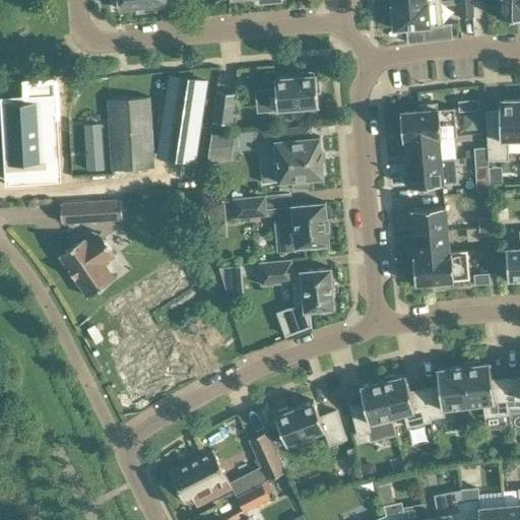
[(172,0),(118,0),(119,9),(137,7),(138,12),(157,10),(156,5),(173,4),(172,0)]
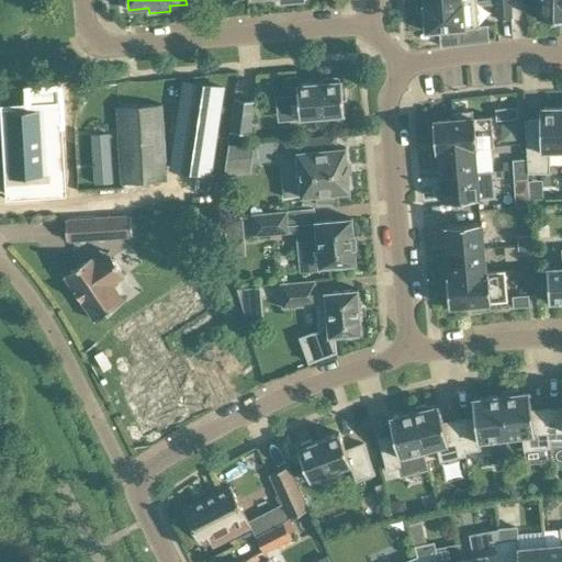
[(496,0),(498,18),(512,17),(510,0),(496,0)]
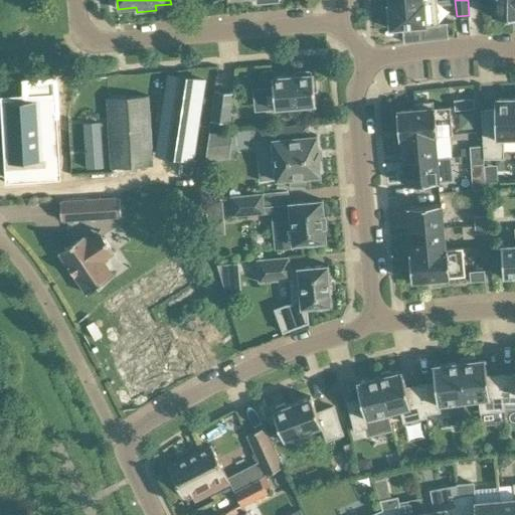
[(514,16),(514,0),(493,0),(493,16),(514,16)]
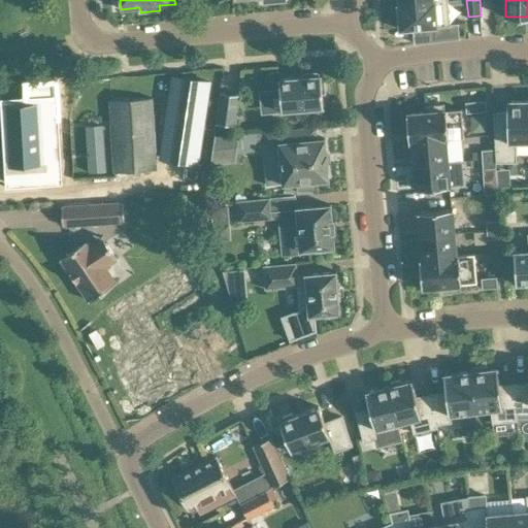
[(459,23),(450,24),(448,1),(398,5),(400,28),(414,27),(415,44),(460,38),(460,37),(459,37),(458,25),(459,24),(459,23)]
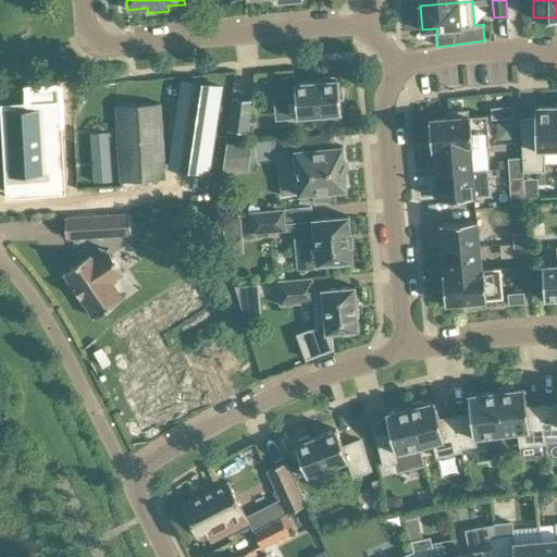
[(295,83),(297,116),(342,112),(341,98),(344,98),(342,82),(338,83),(338,79),(337,79),(336,76),(320,77),(321,81),(295,83)]
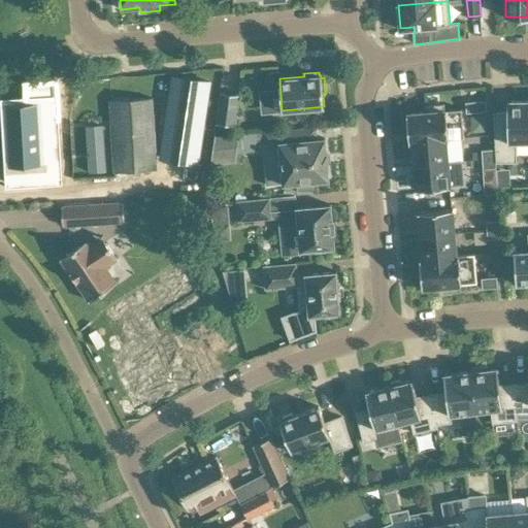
[(173,76),(161,158),(198,163),(210,81),(173,76)]
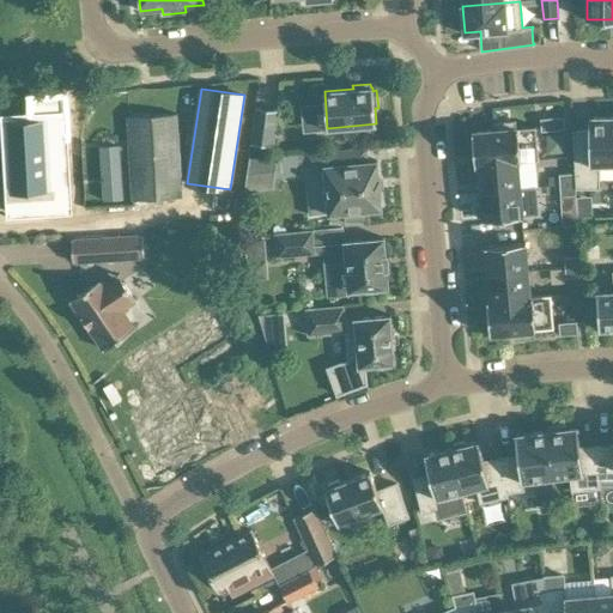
[(38,119),(12,121),(14,153),(17,153),(17,162),(20,207),(20,212),(74,208),(72,182),(59,183),(56,139),(71,131),(68,91),(37,93),(38,119)]
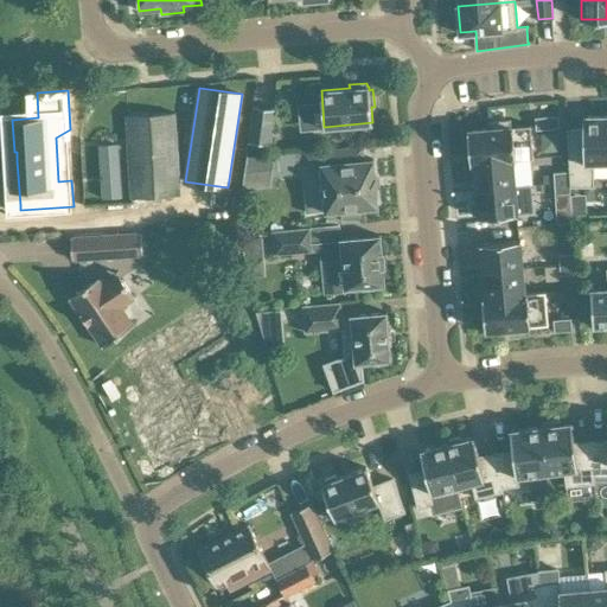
[(250,141),(270,144),(275,108),(255,106),(250,141)]
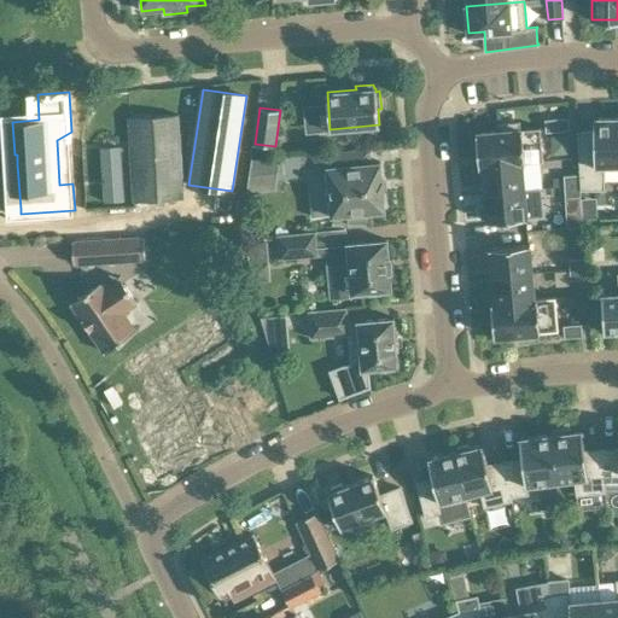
[(179,115),(129,117),(130,141),(135,202),(184,198),(179,115)]
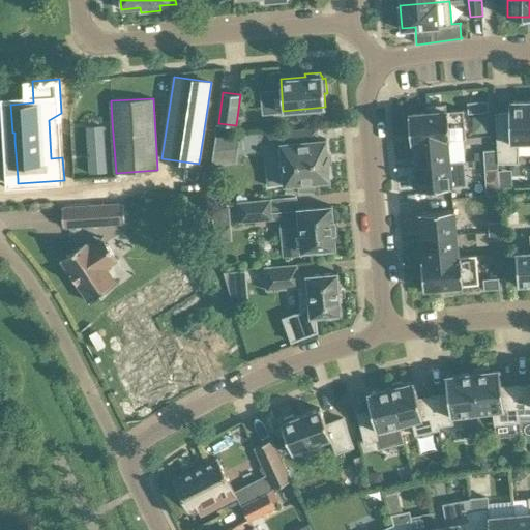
[(488,100),(467,102),(468,113),(489,112),(488,100)]
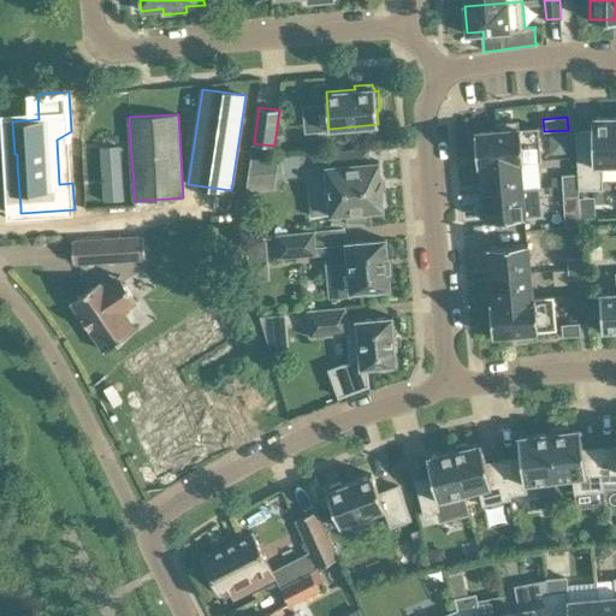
[(579,184),(579,190),(602,189),(602,166),(615,165),(615,117),(592,118),(592,131),(576,131),(576,154),(578,173),(579,184)]
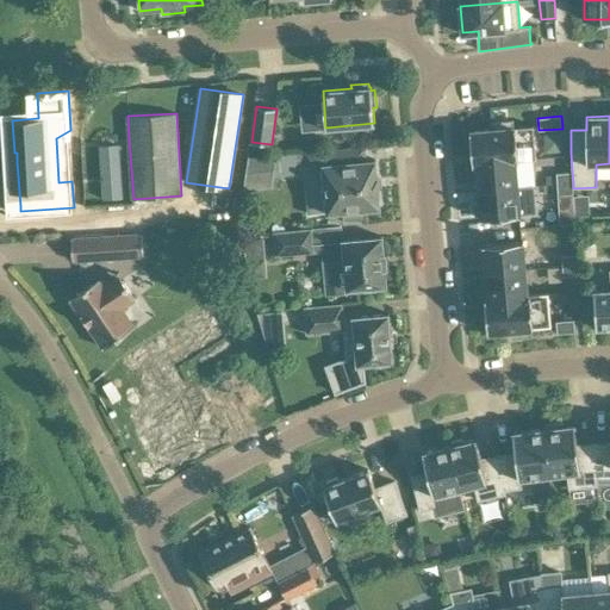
[(516,161),(536,160),(534,125),(514,128),(514,119),(492,122),(492,129),(470,131),(473,165),(475,165),(516,161)]
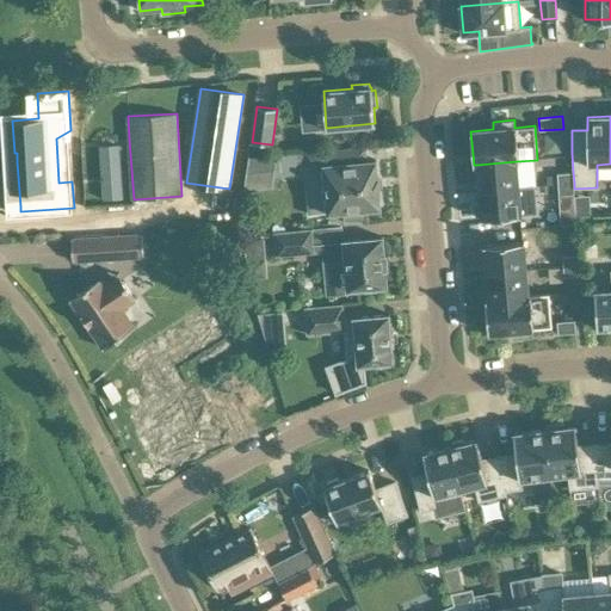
[(119,146),(100,147),(104,199),(123,198),(119,146)]
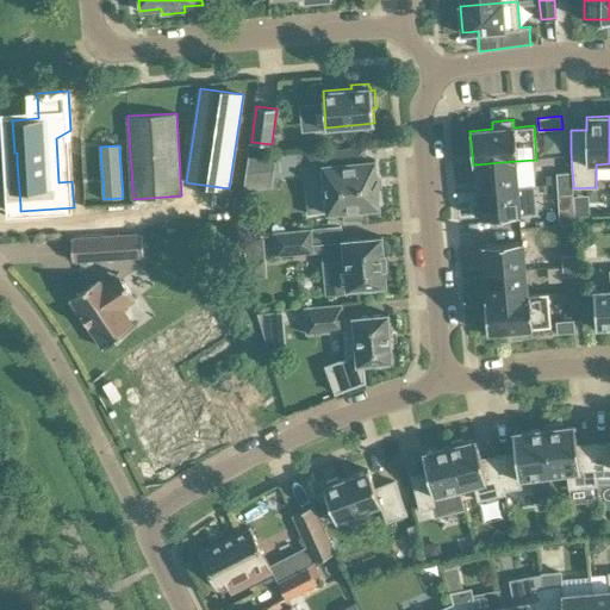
[(375,160),(366,160),(365,145),(304,151),(305,166),(309,215),(328,212),(343,211),(343,221),(366,218),(365,209),(380,207),(379,191),(380,191),(379,187),(378,187),(378,179),(379,179),(378,176),(375,160)]
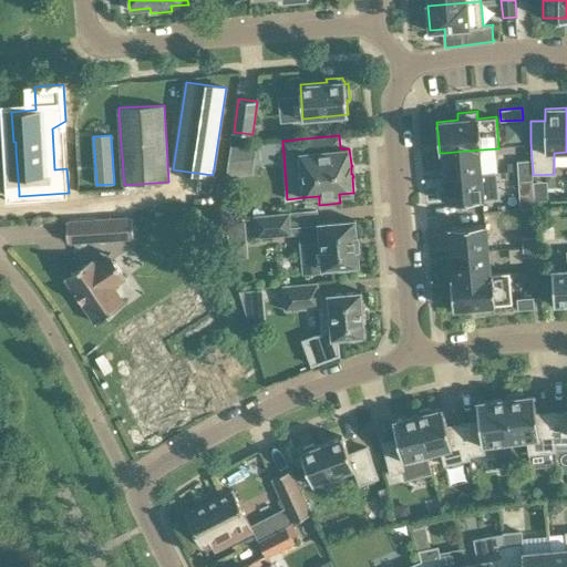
[(226,178),(253,175),(257,143),(232,145),(226,178)]
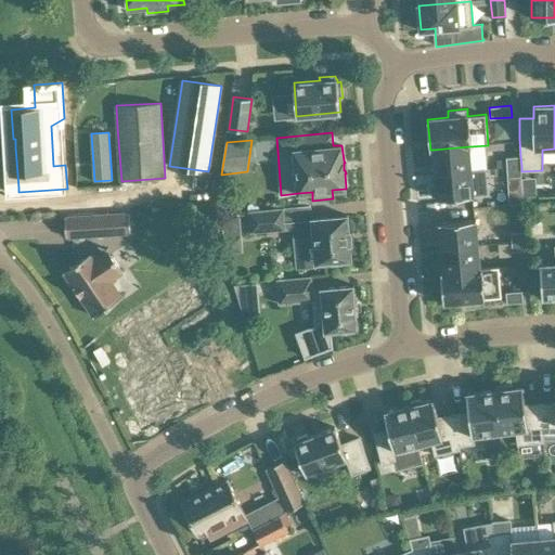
[(469,146),(433,150),(435,175),(472,171),(469,146)]
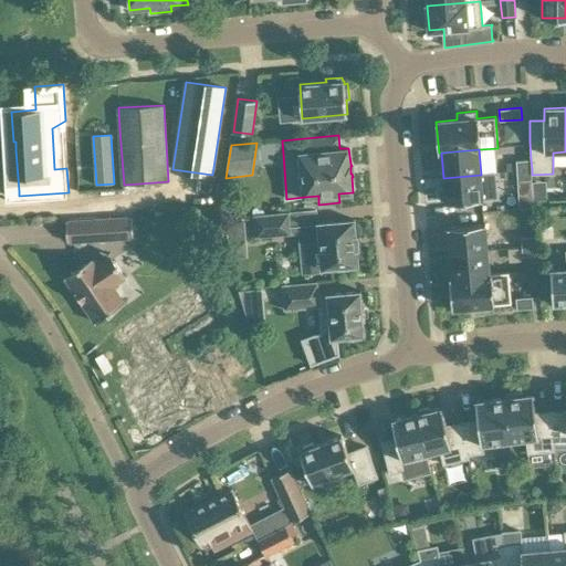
[(531,159),(516,160),(517,170),(532,169),(531,159)]
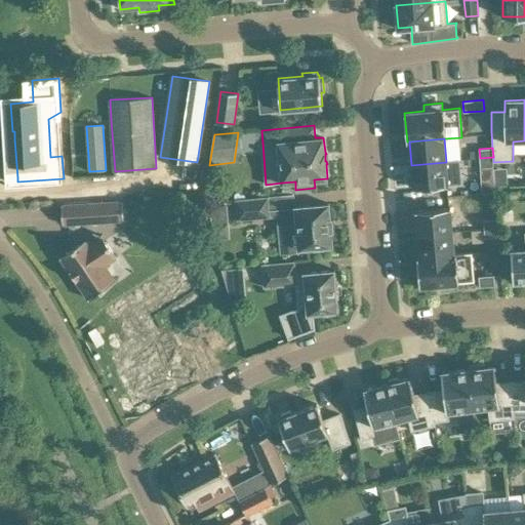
[(493,157),(480,158),(480,167),(493,166),(493,162),(493,157)]
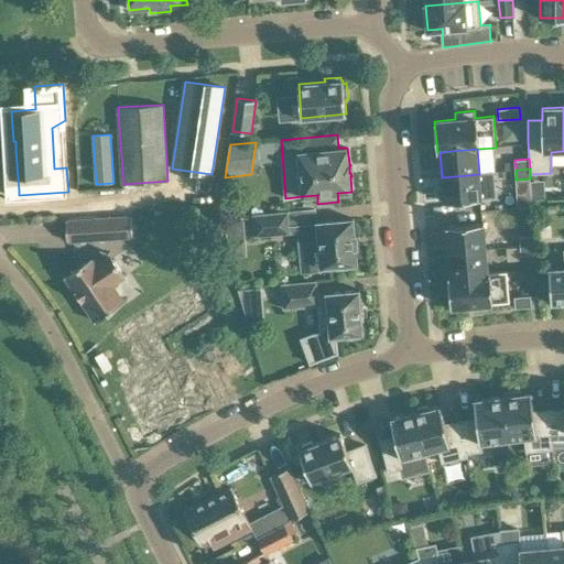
[(443,187),(438,187),(440,198),(443,198),(444,202),(481,198),(496,197),(494,173),(479,174),(442,177),(443,187)]
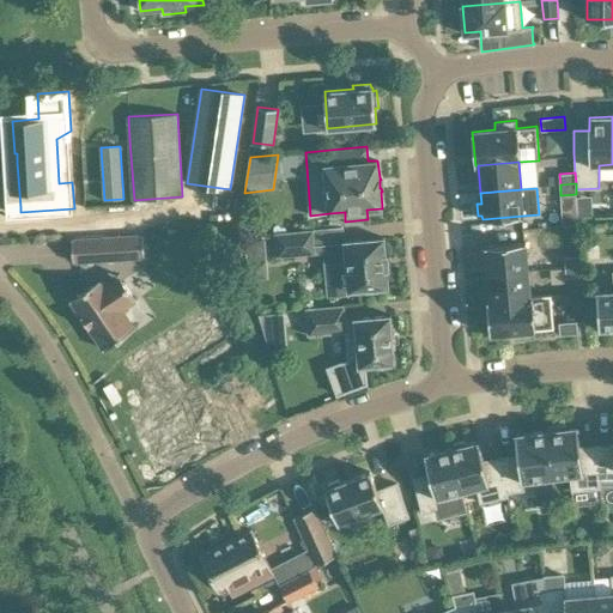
[(311,230),(274,234),(277,256),(314,254),(311,230)]
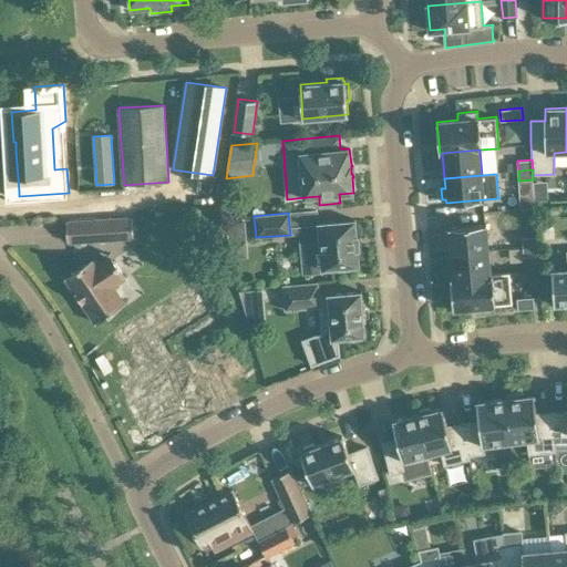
[(134,235),(133,228),(133,217),(66,222),(68,243),(115,239),(133,238),(134,238),(134,235)]
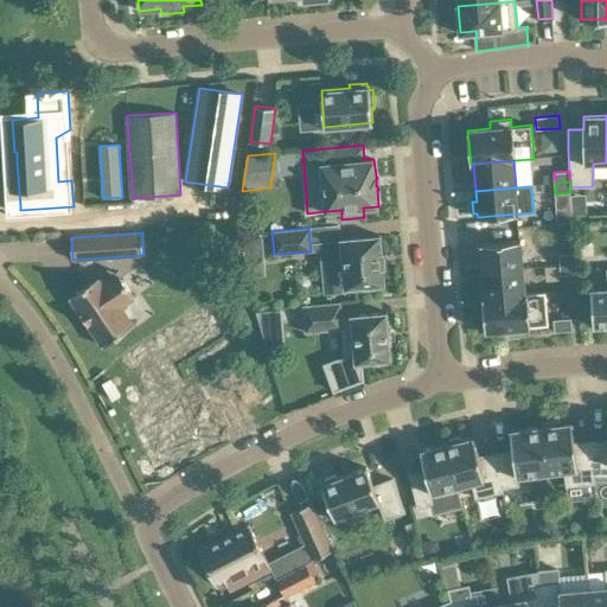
[(383,253),(382,254),(381,235),(342,238),(320,241),(321,251),(323,269),(325,294),(347,292),(347,287),(363,286),(363,289),(381,288),(381,285),(384,283),(383,266),(384,266),(384,262),(383,262),(382,256),(384,256),(383,253)]
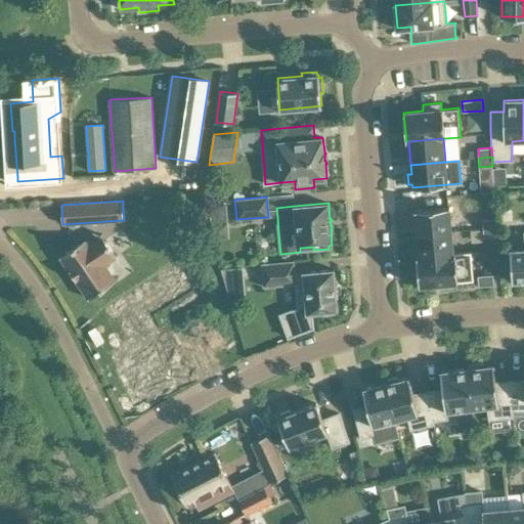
[(227,204),(210,206),(211,215),(227,214),(227,204)]
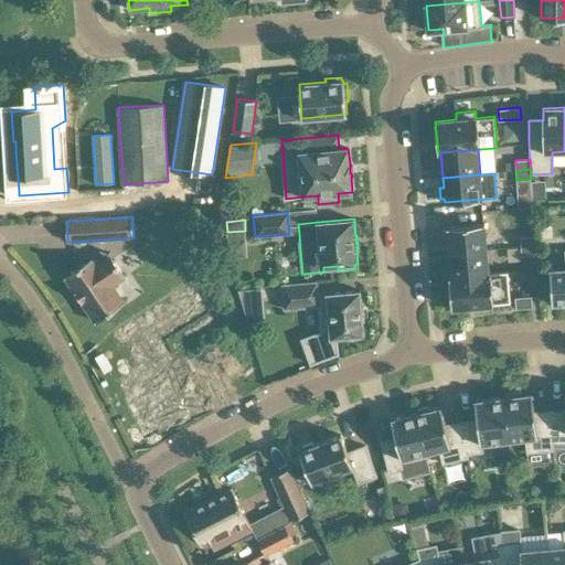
[(484,223),(447,226),(447,230),(443,231),(444,242),(448,242),(449,252),(487,248),(484,223)]
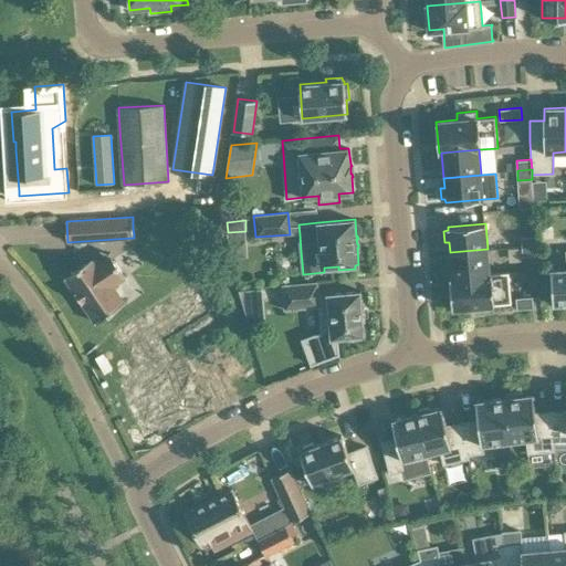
[(536,255),(535,236),(522,237),(523,257),(536,255)]
